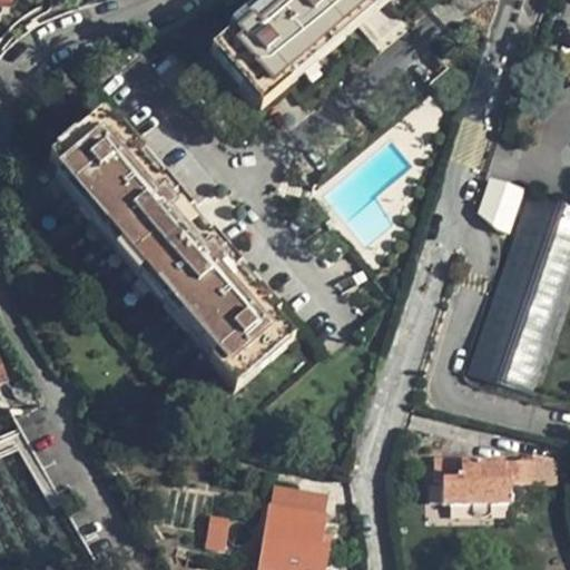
[(266,0),(247,16),(242,12),(229,23),(233,28),(212,47),(262,106),(304,70),(298,64),(373,0),(266,0)]
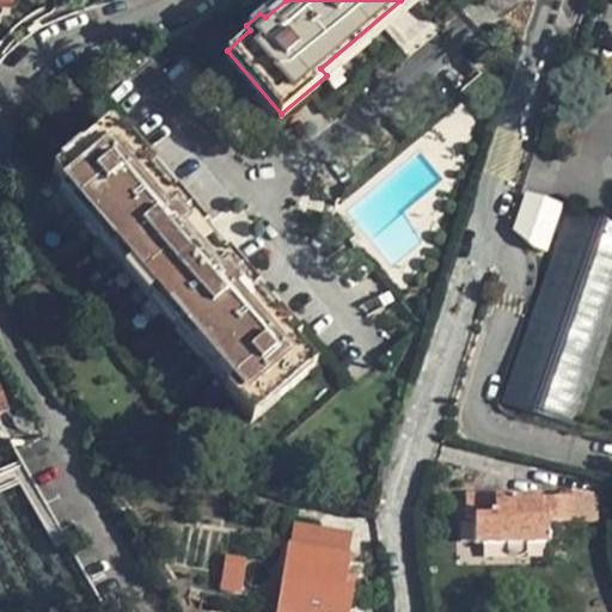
[(129,147),(111,126),(49,181),(89,227),(175,328),(190,346),(251,416),(255,420),(317,367),(301,347),(307,342),(294,326),(287,330),(250,286),(255,280),(242,265),(236,269),(197,226),(197,224),(201,219),(188,202),(182,208),(145,165),(150,159),(138,142),(129,147)]
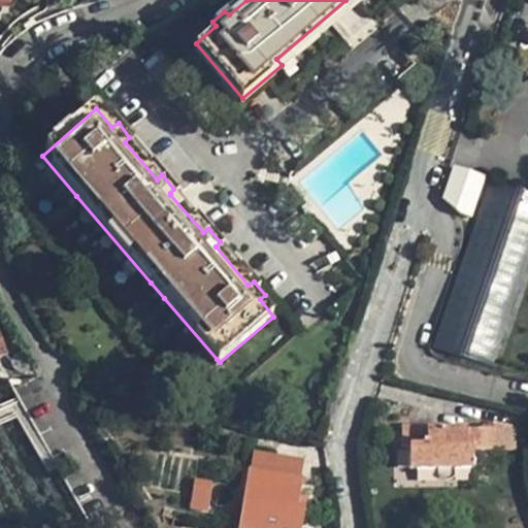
[(456,166),(448,188),(442,205),(460,211),(470,216),(484,175),(456,166)]
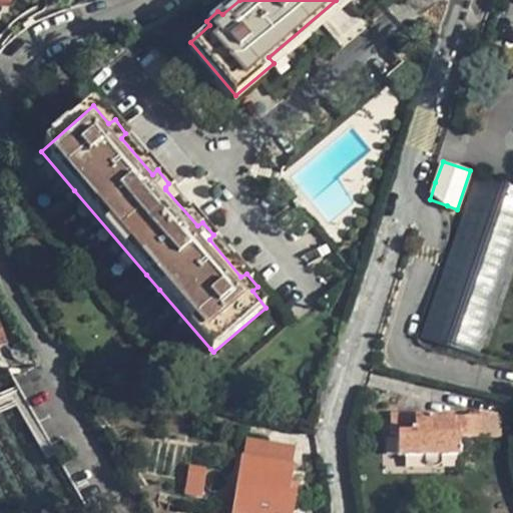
[(512,371),(512,183),(477,171),(461,210),(457,209),(447,205),(450,212),(415,327),(415,331),(417,337),(418,340),(423,345),(429,347),(512,371)]
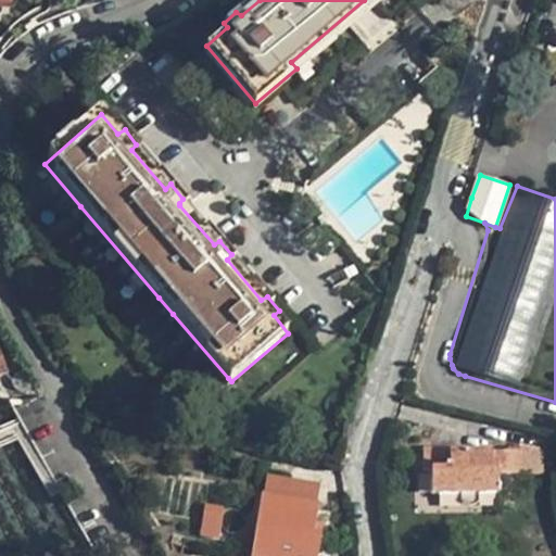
[(495,491),(495,460),(490,460),(489,449),(451,450),(451,469),(432,470),(432,492),(440,492),(495,491)]
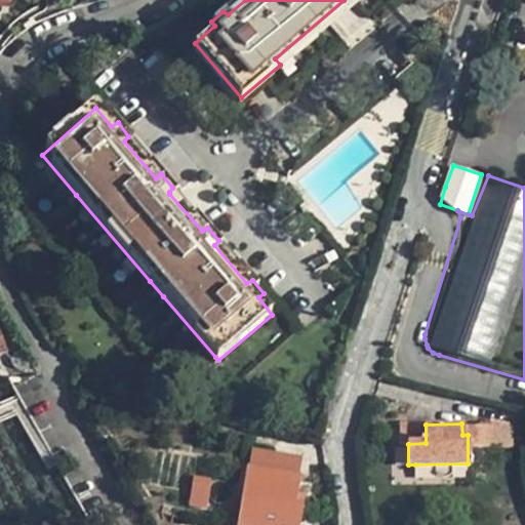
[(493,423),(461,423),(462,435),(468,435),(468,446),(493,447),(493,423)]
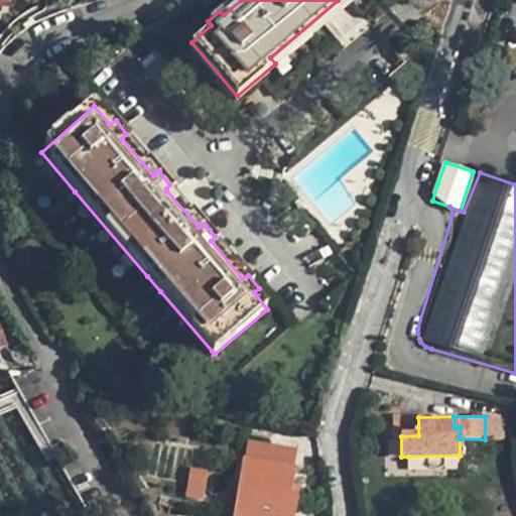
[(460,438),(460,456),(486,455),(485,439),(460,438)]
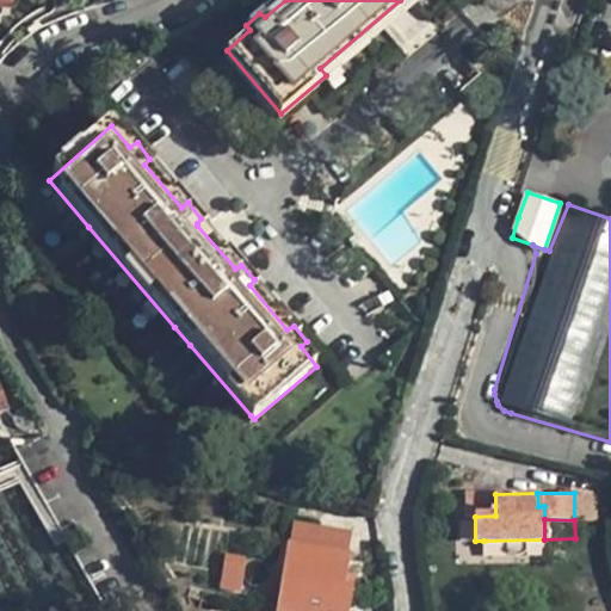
[(288,544),(279,603),(302,606),(301,610),(350,610),(353,587),(345,585),(351,554),(288,544)]
